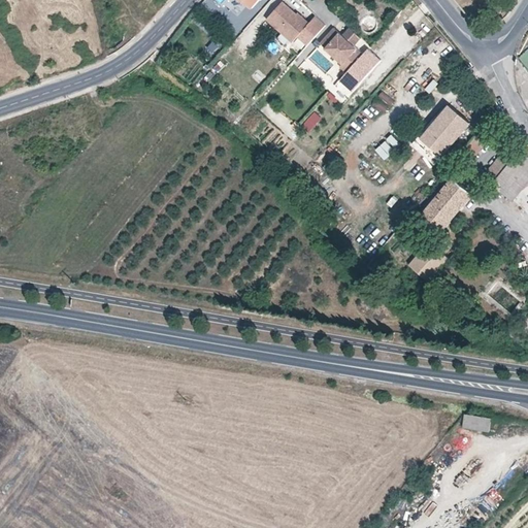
[(314,39),(326,26),(317,15),(308,25),(283,2),(267,19),(293,42),(304,30),(314,39)]
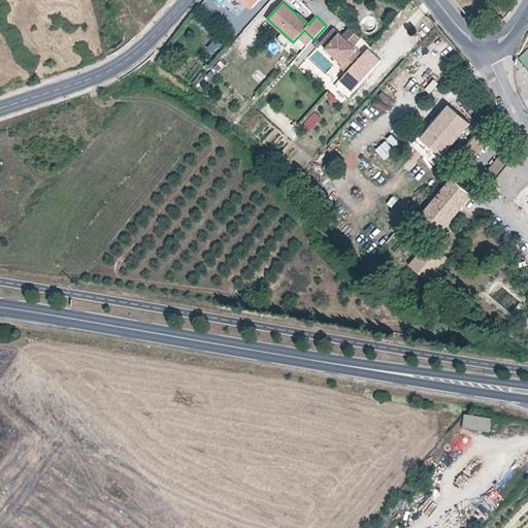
[(364,54),(355,45),(361,38),(351,27),(343,35),(341,37),(338,35),(340,33),(334,28),(321,43),(343,63),(341,66),(348,72),(364,54)]
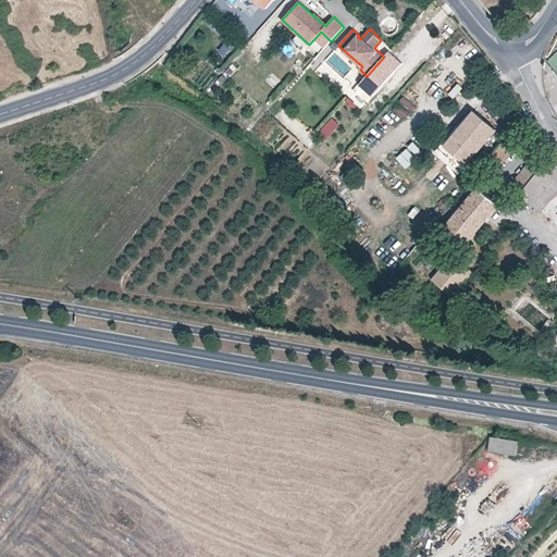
[(367,76),(360,84),(373,96),(403,63),(390,51),(384,57),(367,76)]
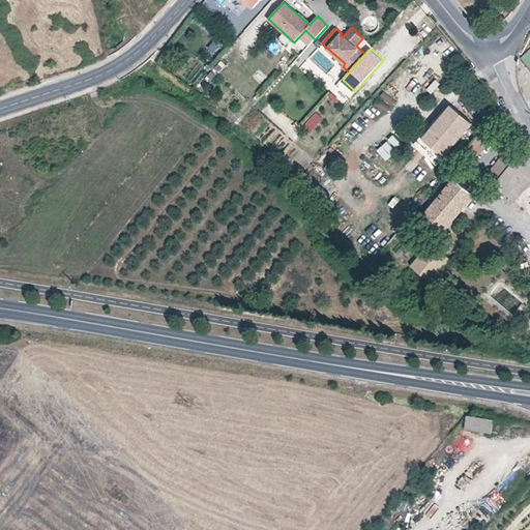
[(373,101),(384,112),(395,100),(383,89),(373,101)]
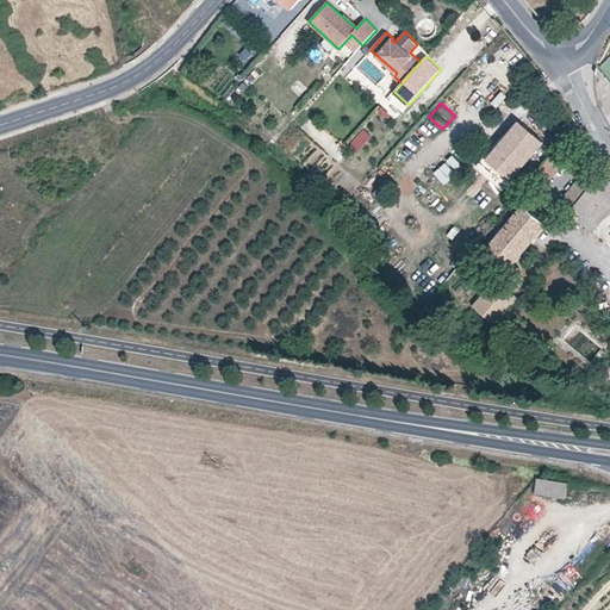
[(545,142),(520,120),(516,126),(487,160),(485,157),(477,167),(504,190),(511,180),(512,180),(545,142)]
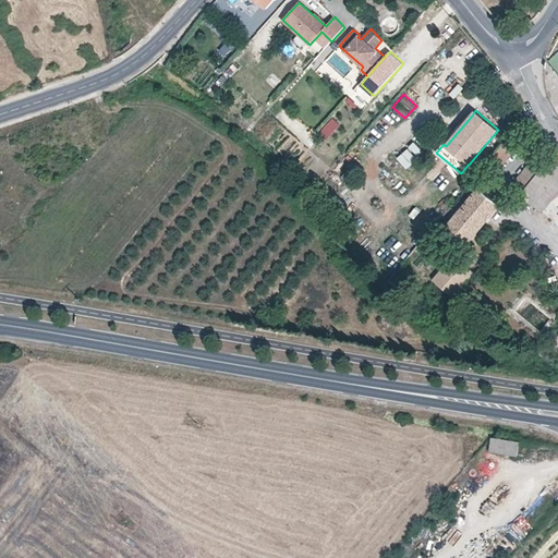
[(446,146),(472,116),(470,113),(444,144),(446,146)]
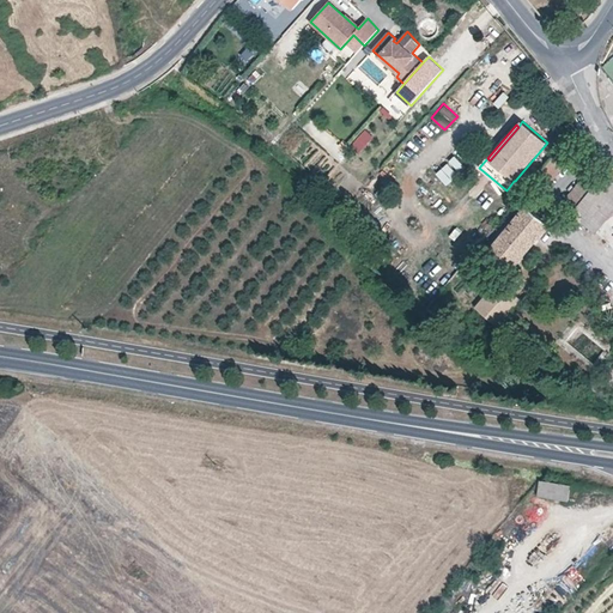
[(358,156),(374,137),(364,128),(349,147),(358,156)]
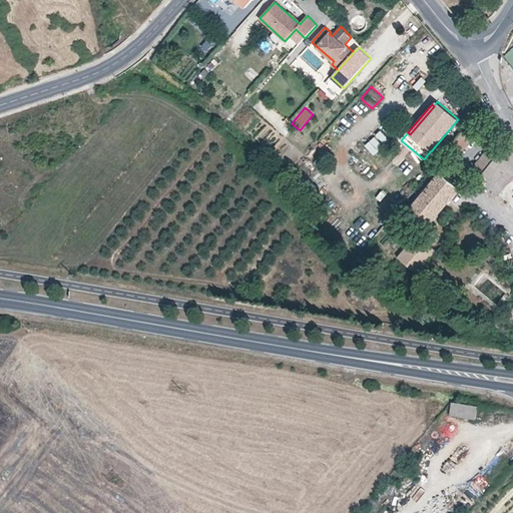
[(376,126),(374,139),(381,140),(383,127),(376,126)]
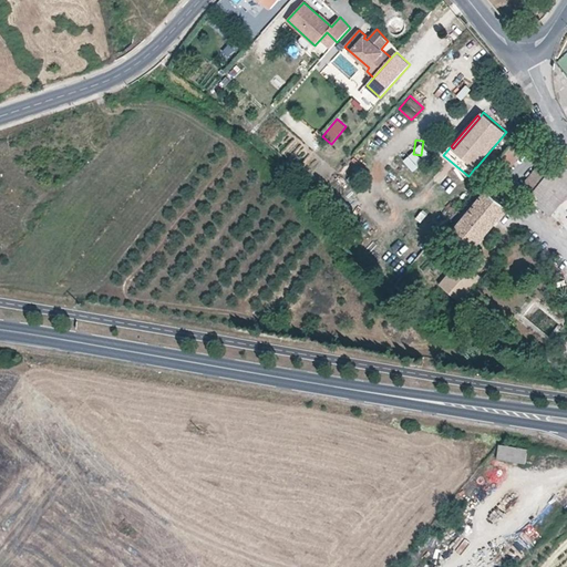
[(503,175),(525,150),(515,142),(493,167),(503,175)]
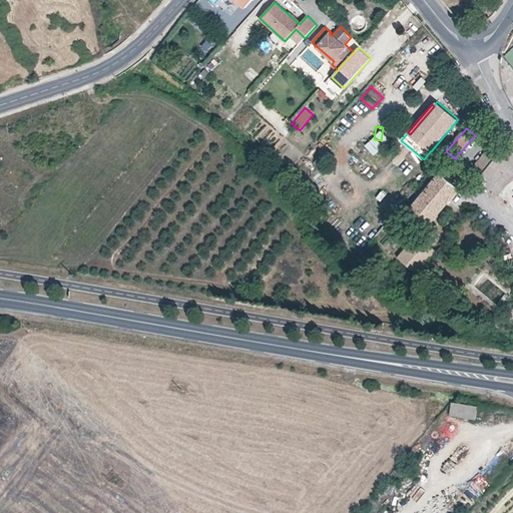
[(507,139),(501,134),(498,139),(504,143),(507,139)]
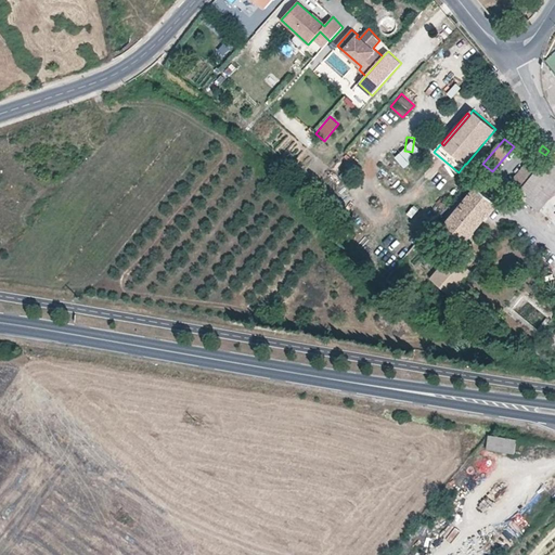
[(545,160),(536,153),(508,184),(518,193),(545,160)]
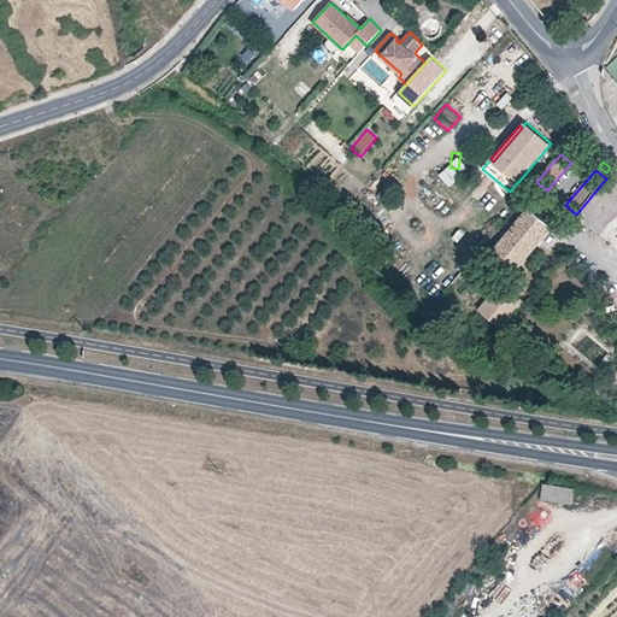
[(616,213),(616,175),(613,170),(606,178),(576,215),(601,234),(612,221),(616,213)]
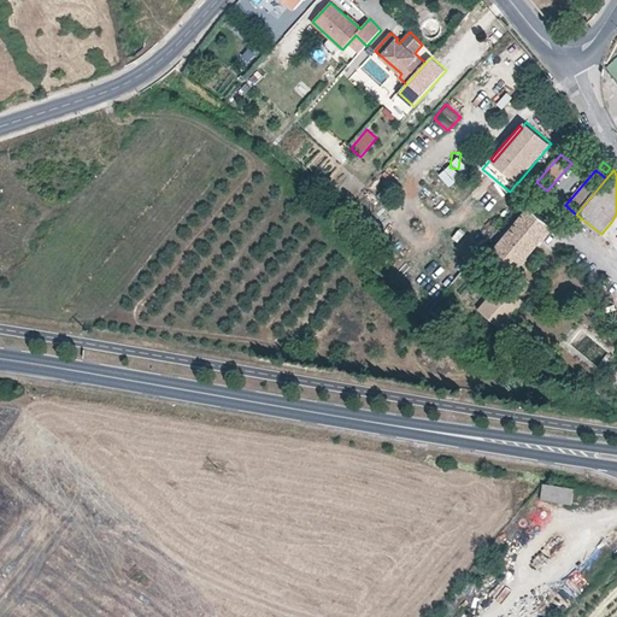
[(366,193),(372,198),(380,186),(374,182),(366,193)]
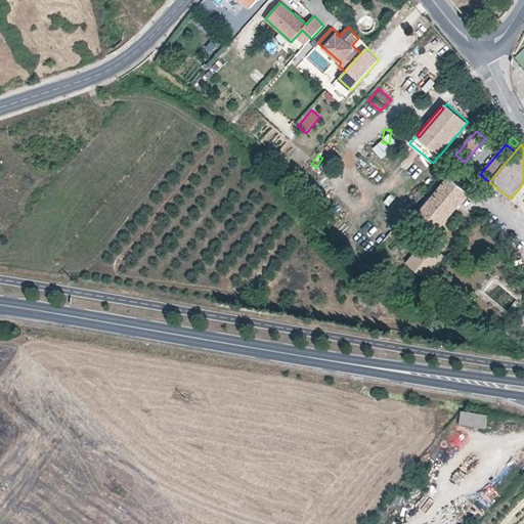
[(469,193),(449,177),(417,215),(437,231),(469,193)]
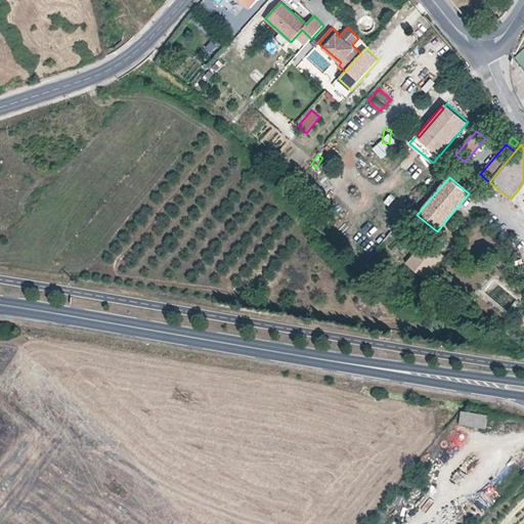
[(436,247),(427,239),(406,263),(416,271),(436,247)]
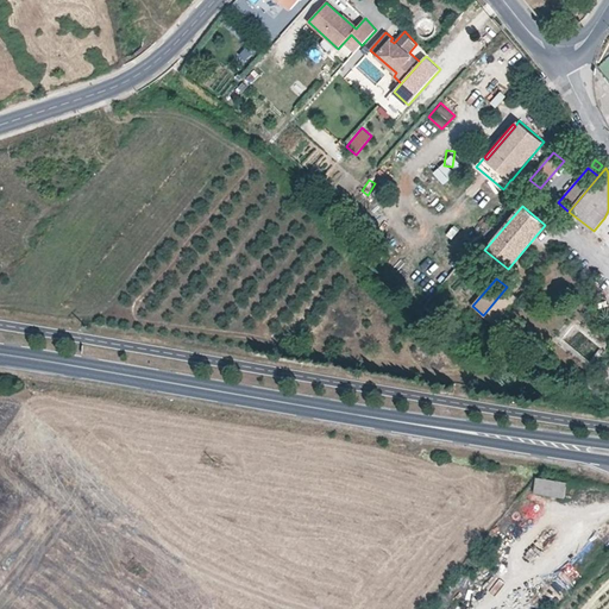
[(519,297),(507,287),(483,315),(495,325),(519,297)]
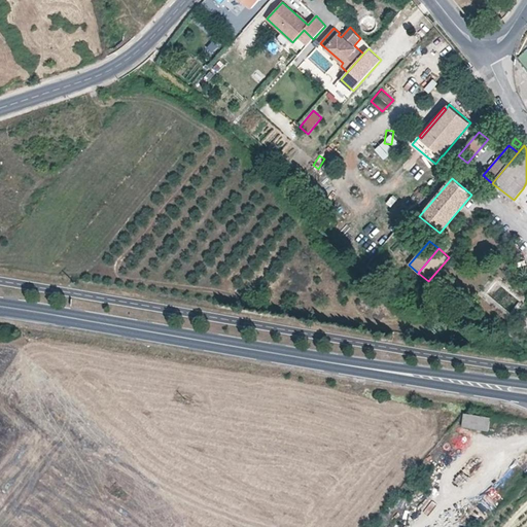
[(411,282),(400,275),(393,284),(403,291),(411,282)]
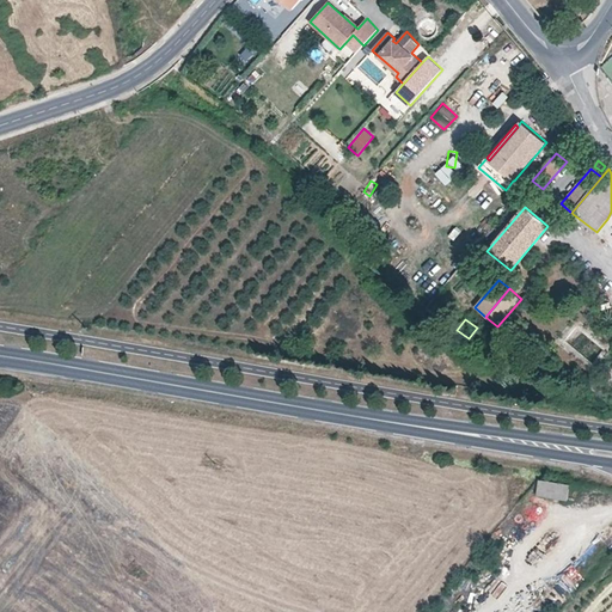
[(600,384),(588,379),(586,386),(597,391),(600,384)]
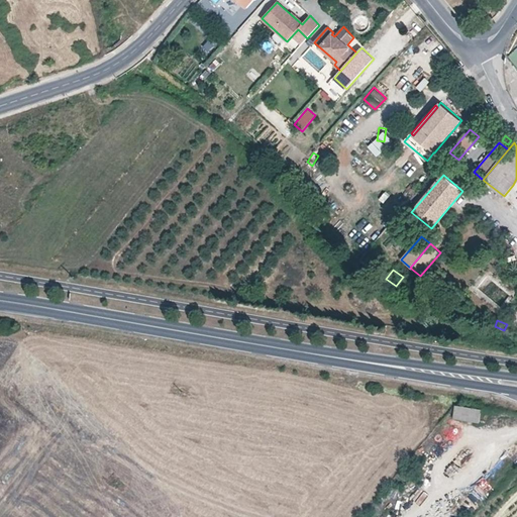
[(481,422),(483,408),(456,404),(454,418),(481,422)]
